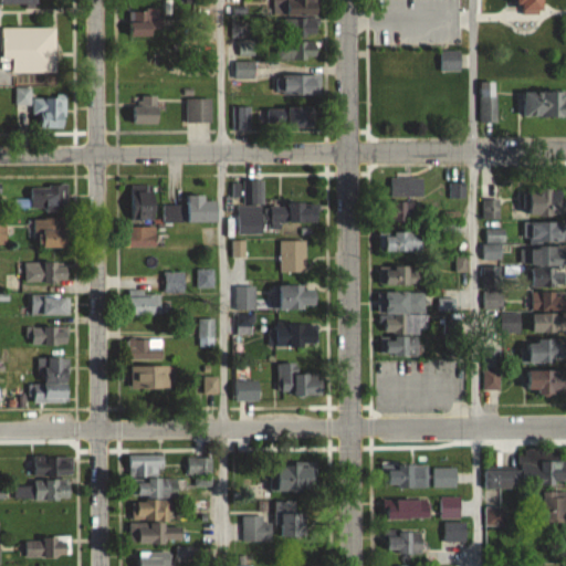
[(274,0),(274,14),(322,14),(321,0),(274,0)]
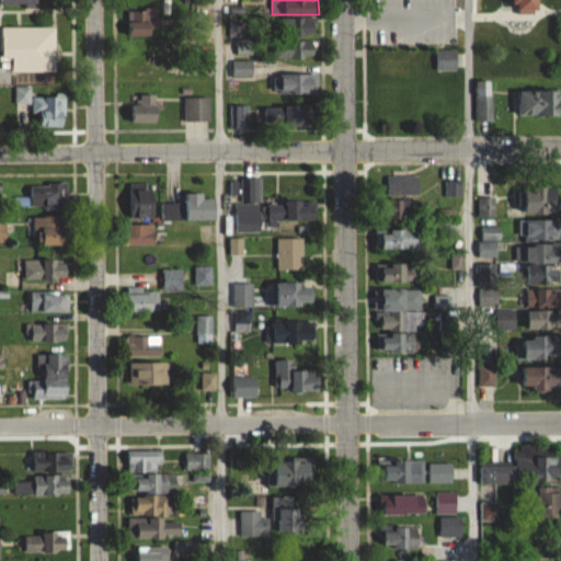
[(129,37),(161,37),(161,10),(129,10),(129,37)]
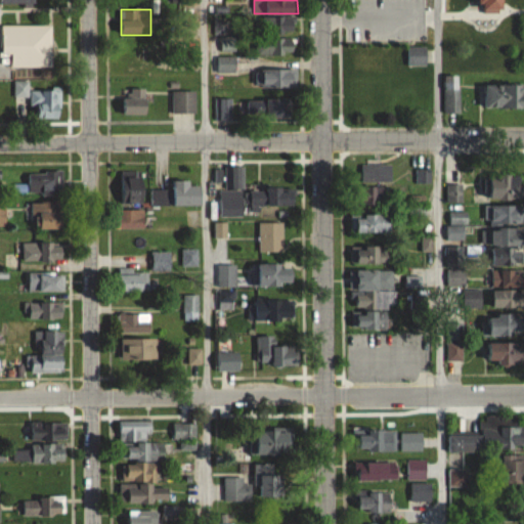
[(296,18),(256,18),(256,33),(278,33),(296,33),(296,18)]
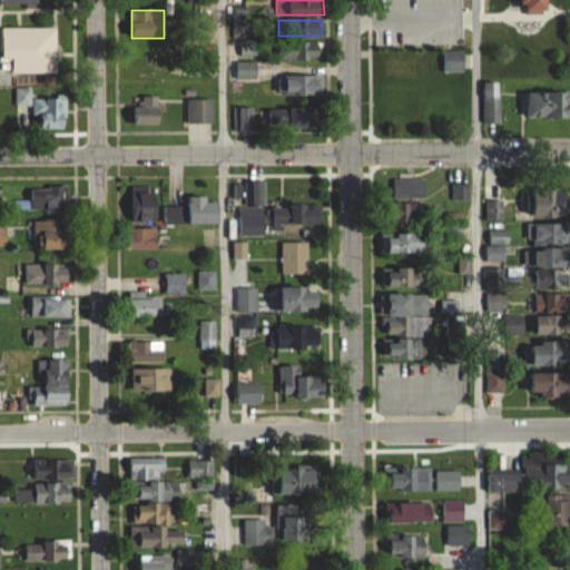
[(57,28),(3,28),(3,61),(12,61),(12,72),(57,72),(57,28)]
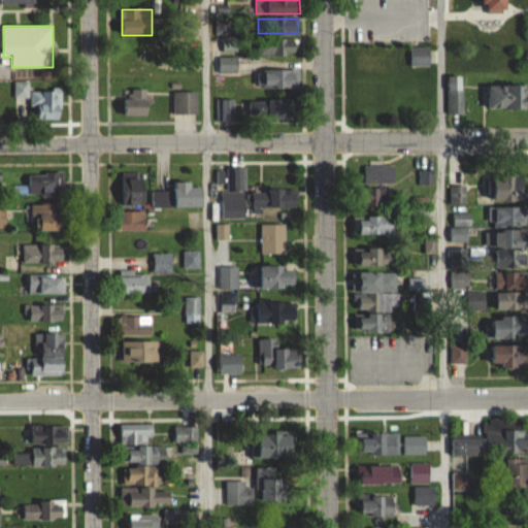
[(224,52),(238,52),(238,38),(224,38),(224,52)]
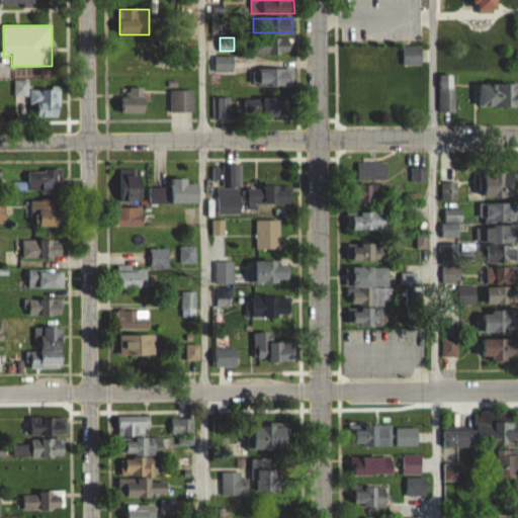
[(254,55),(290,55),(290,38),(254,38),(254,55)]
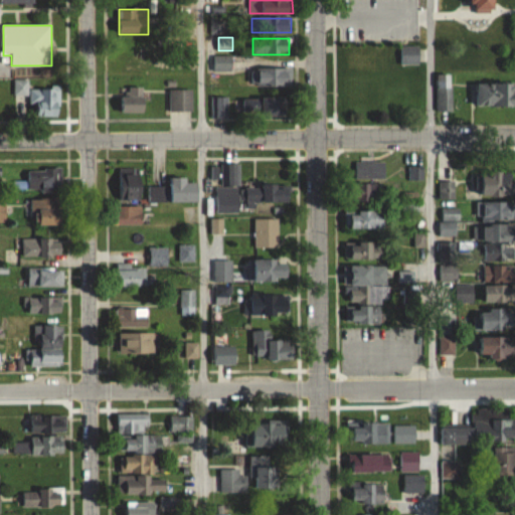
[(419,46),(401,46),(401,63),(419,63),(419,46)]
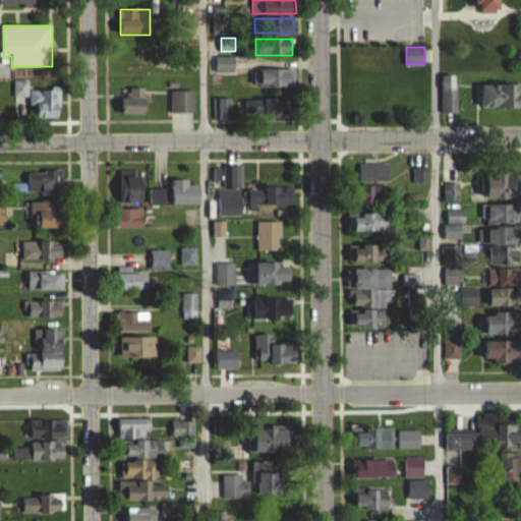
[(235,56),(216,56),(216,71),(235,71),(235,56)]
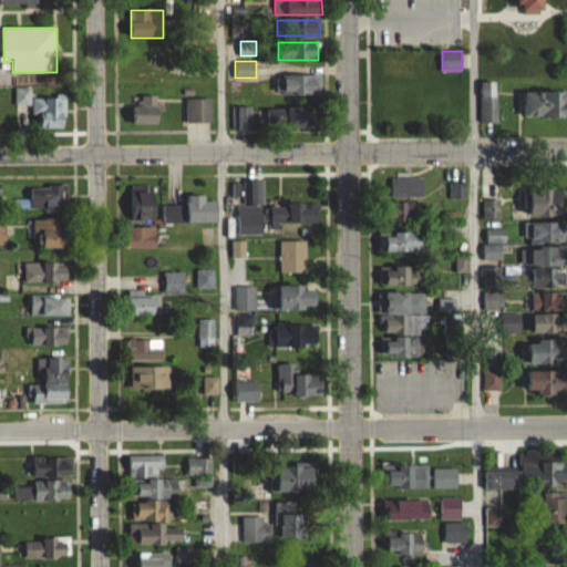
[(322,94),(322,74),(278,74),(278,94),(322,94)]
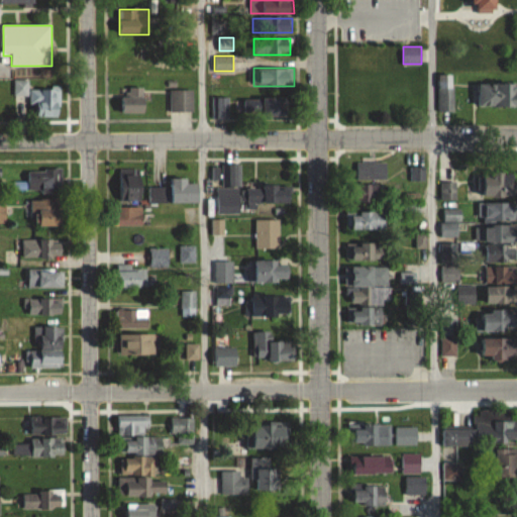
[(454,75),(438,75),(438,110),(454,110),(454,75)]
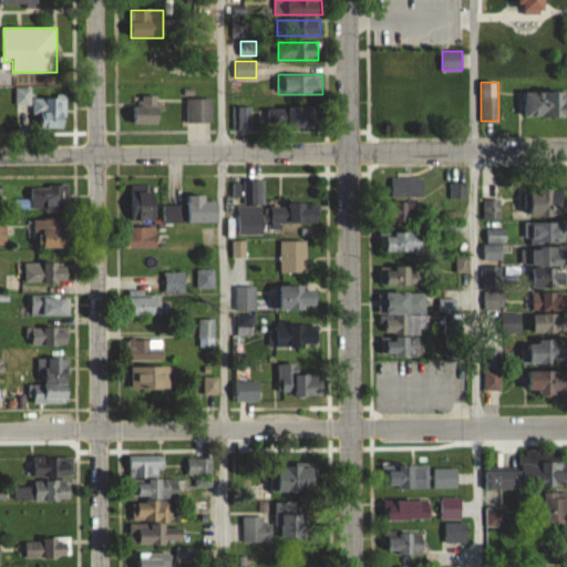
[(31,114),(29,88),(14,89),(17,115),(31,114)]
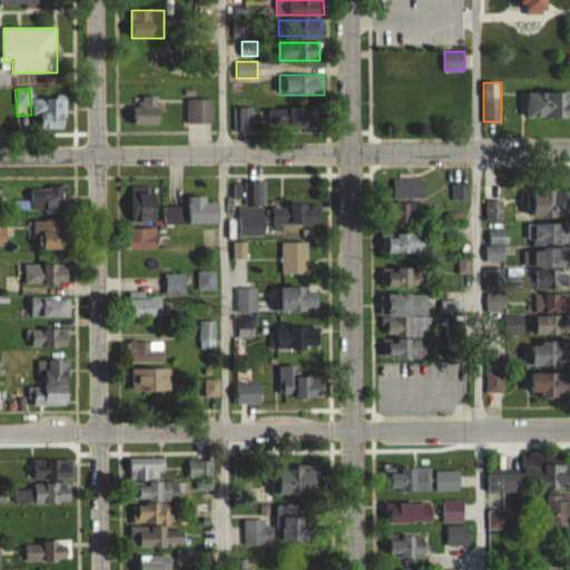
[(530,117),(569,117),(569,91),(530,91),(530,117)]
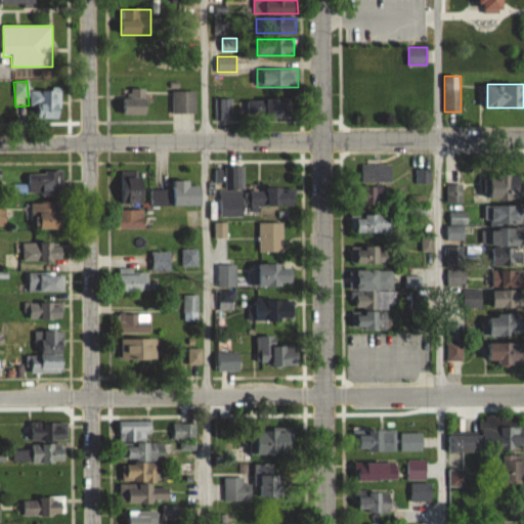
[(61,88),(32,88),(32,117),(61,117),(61,88)]
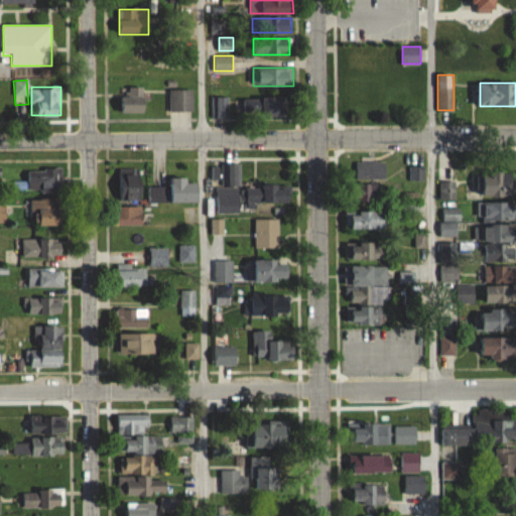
[(122,87),(122,112),(145,112),(145,87),(122,87)]
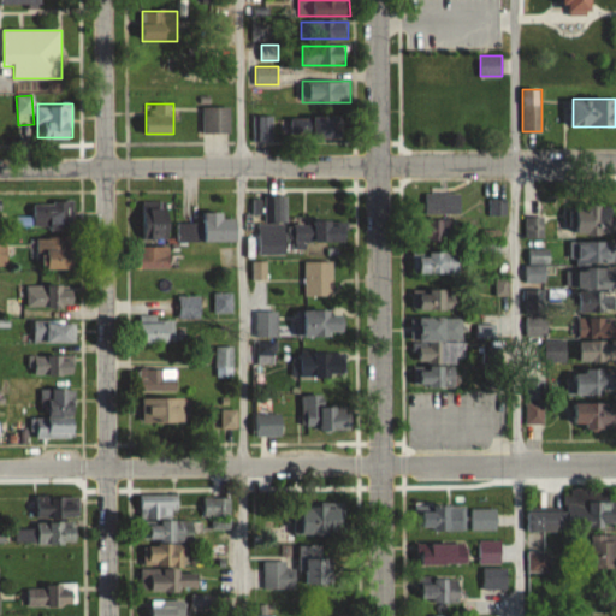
[(230,132),(230,107),(202,107),(202,132),(230,132)]
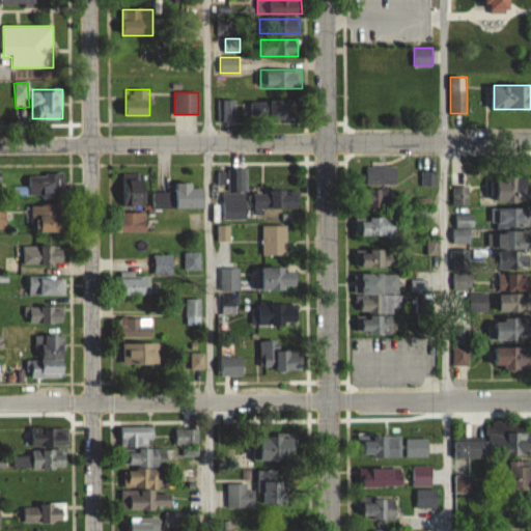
[(251,119),(297,119),(297,100),(251,100),(251,119)]
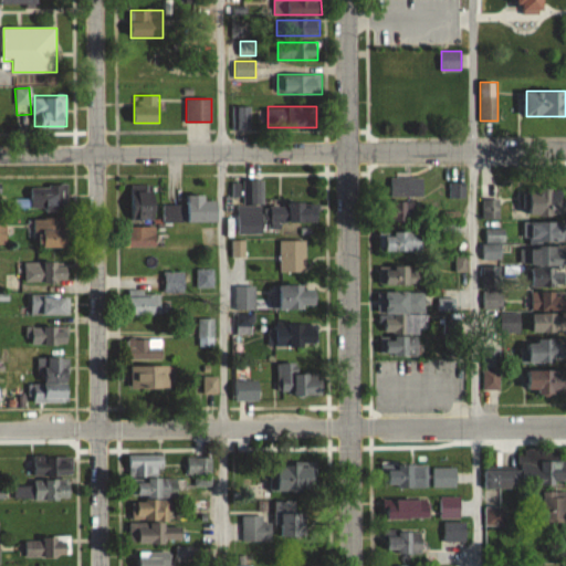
[(234,128),(250,128),(250,108),(234,108),(234,128)]
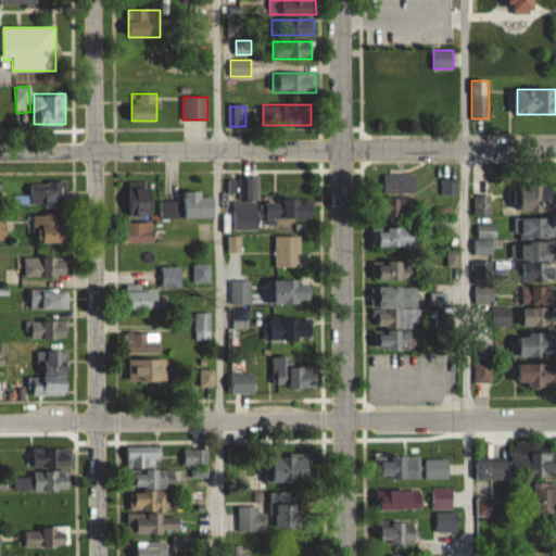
[(384,193),(417,193),(417,174),(384,174),(384,193)]
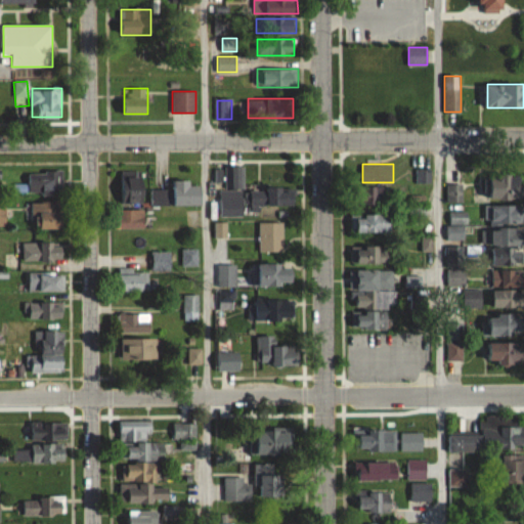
[(121,204),(144,204),(144,170),(121,170),(121,204)]
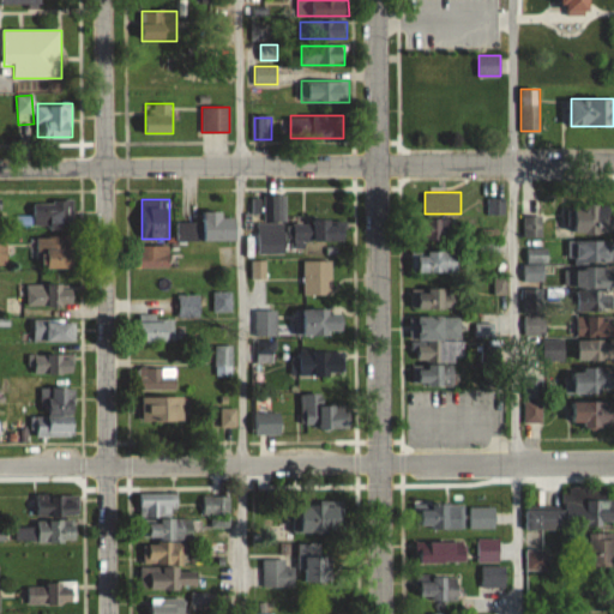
[(34,202),(34,227),(71,227),(71,202),(34,202)]
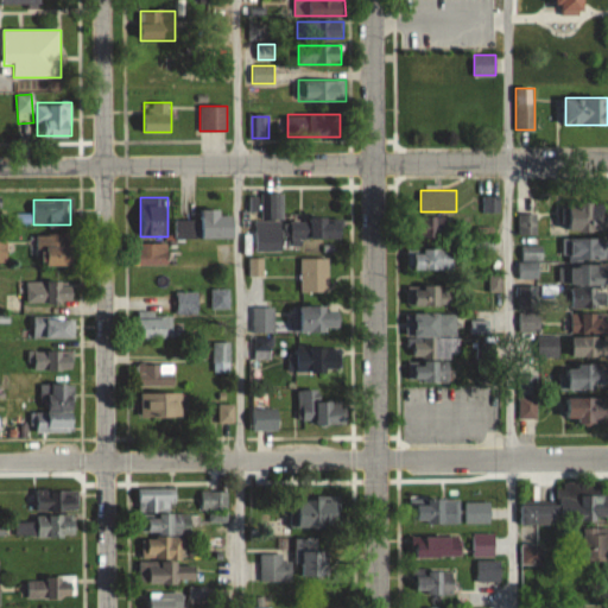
[(607,232),(607,201),(569,202),(569,233),(607,232)]
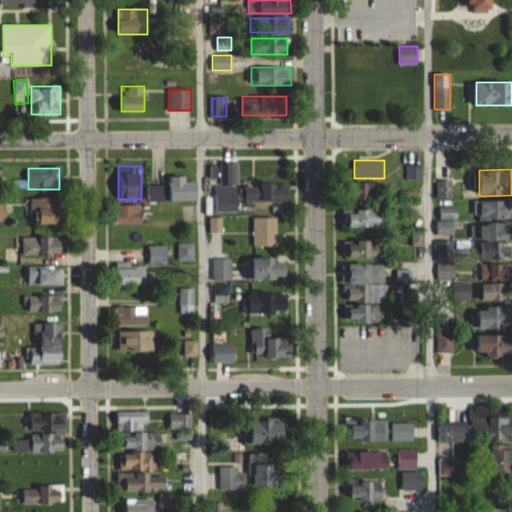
[(169,200),(198,200),(198,176),(169,176),(169,200)]
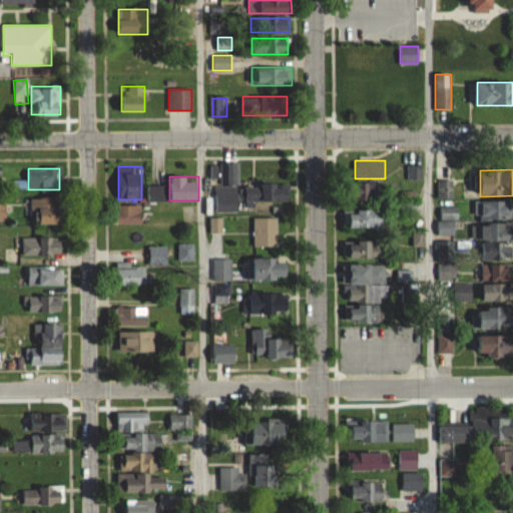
[(245,206),(290,208),(290,182),(246,181),(245,206)]
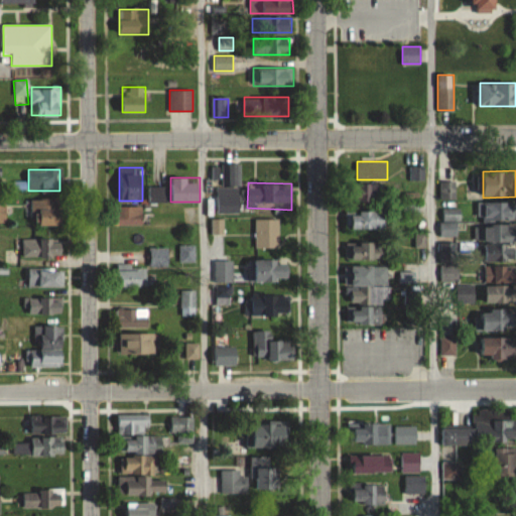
[(455,199),(455,183),(440,183),(440,199),(455,199)]
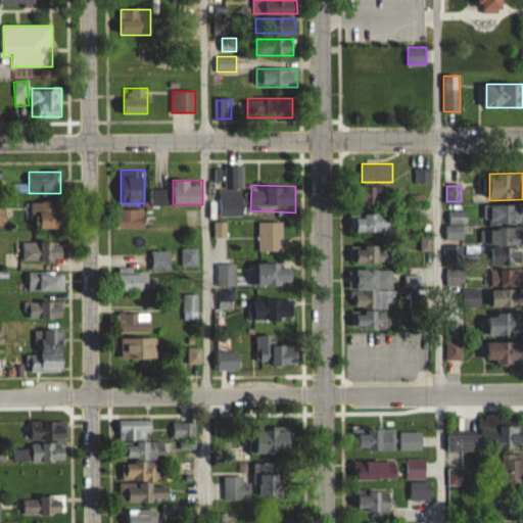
[(371,206),(393,206),(393,187),(371,187),(371,206)]
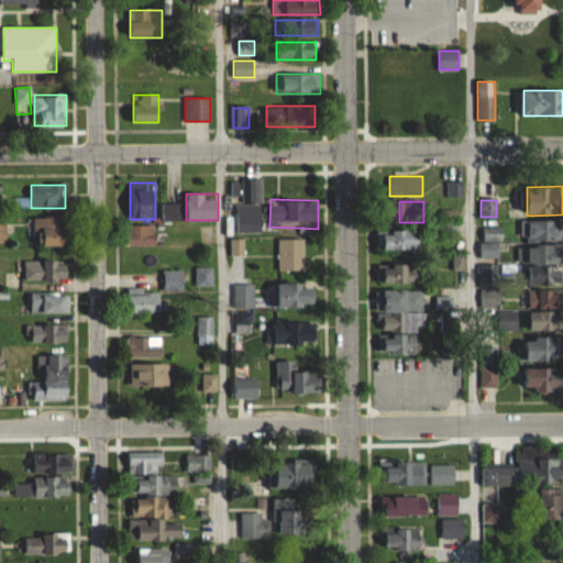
[(162,203),(162,221),(183,221),(183,203),(162,203)]
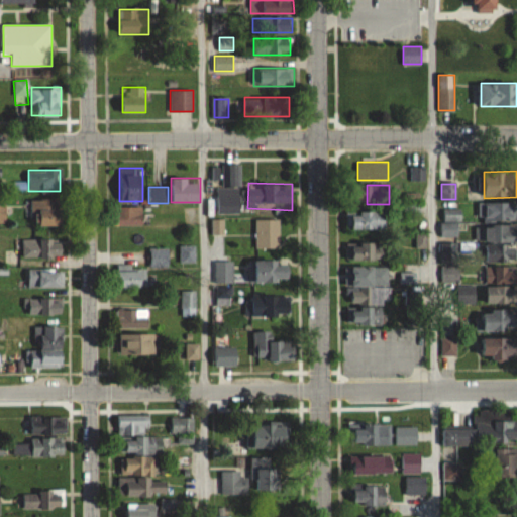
[(31,200),(31,225),(65,225),(65,200),(31,200)]
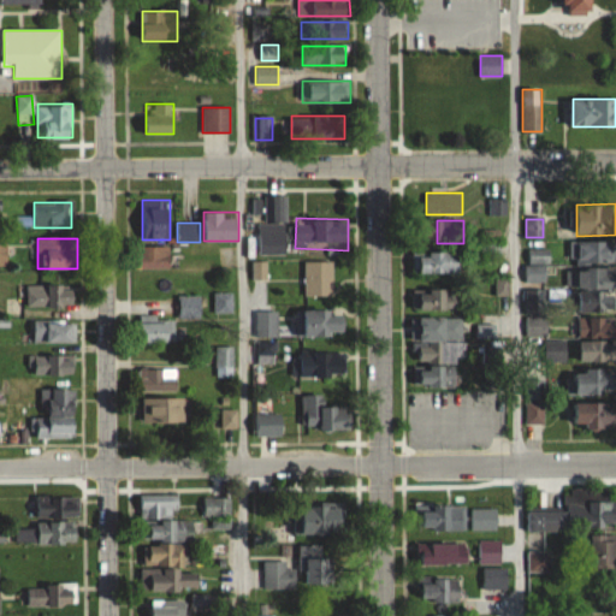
[(574,242),(574,262),(615,262),(615,242),(574,242)]
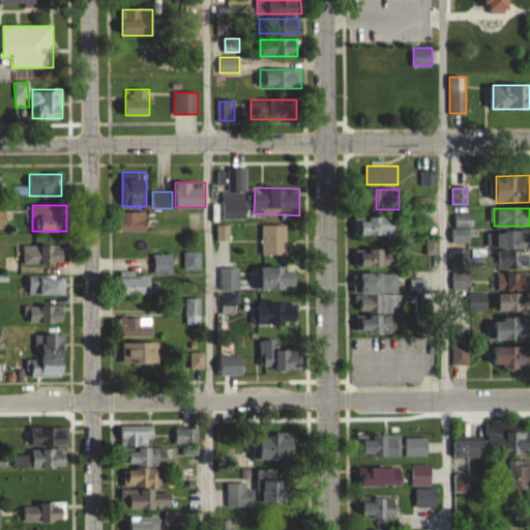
[(430,219),(430,209),(415,209),(415,219),(430,219)]
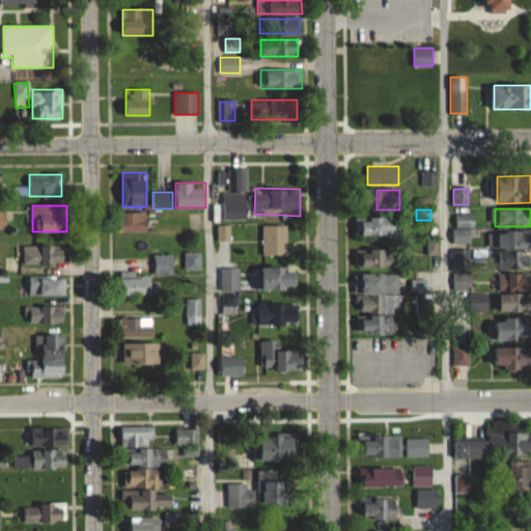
[(147,212),(121,213),(121,231),(147,231),(147,212)]
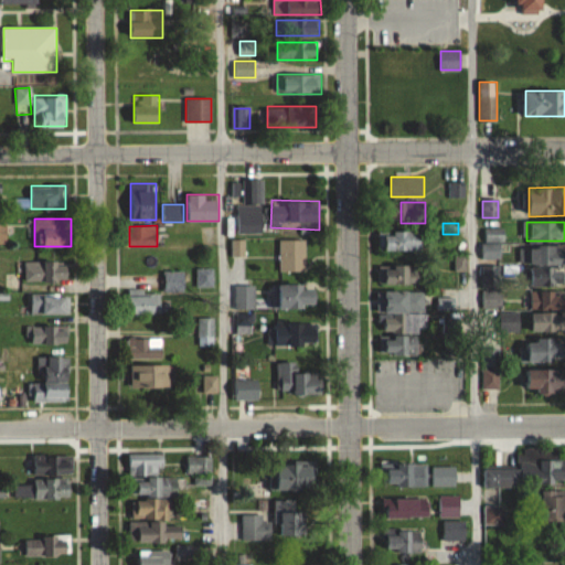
[(385,251),(422,251),(422,231),(385,231),(385,251)]
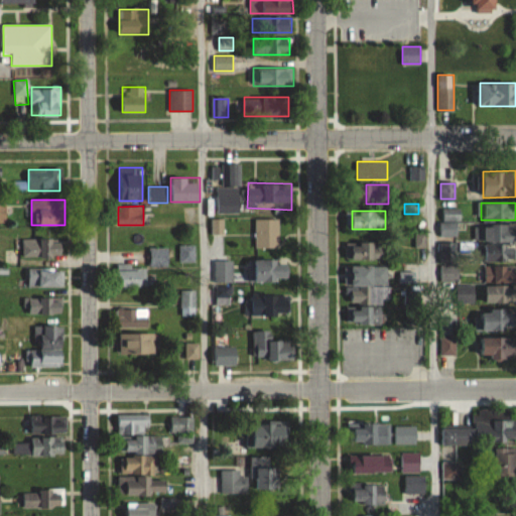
[(281,220),(254,220),(254,247),(281,247),(281,220)]
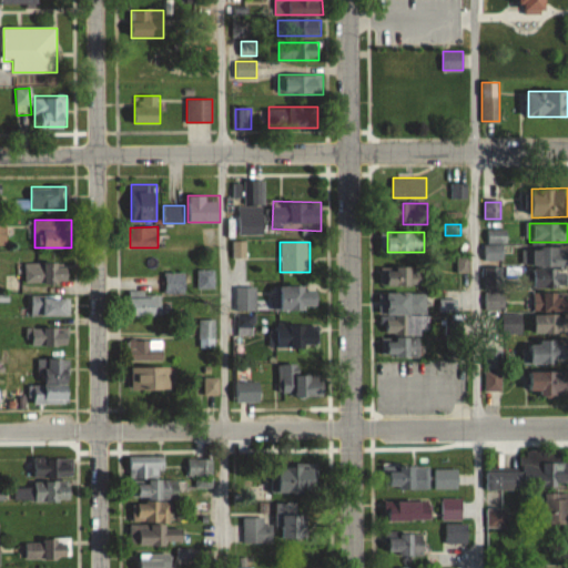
[(567,246),(533,246),(533,313),(534,313),(535,334),(567,333),(567,246)]
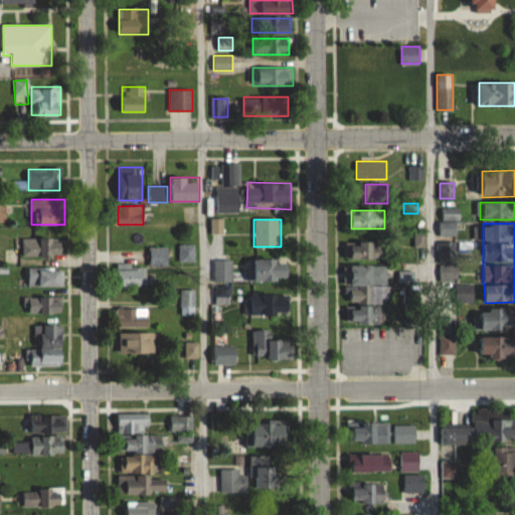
[(23,254),(64,254),(64,237),(23,237),(23,254)]
